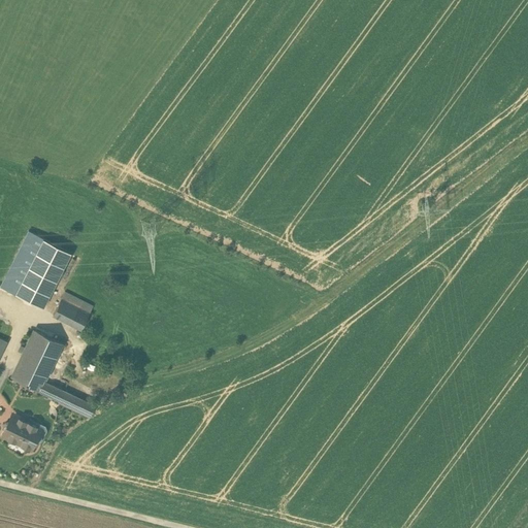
[(15,293),(43,307),(71,253),(43,238),(15,293)]
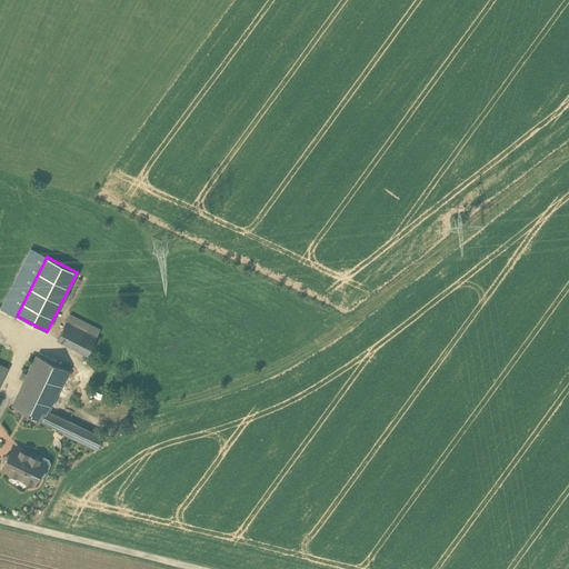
[(69,315),(57,339),(88,353),(100,329),(69,315)]
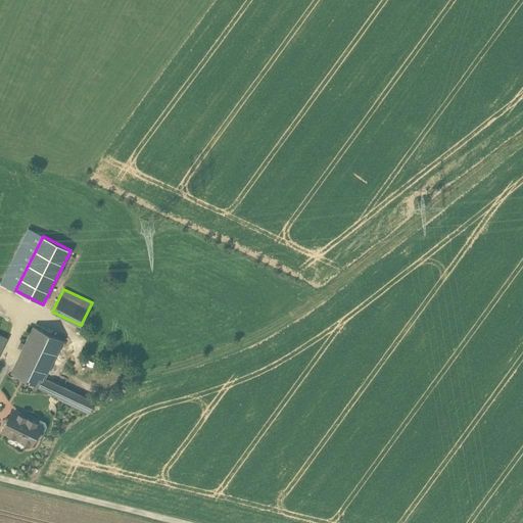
[(11,372),(40,385),(38,390),(87,414),(93,402),(44,379),(62,342),(33,328),(11,372)]
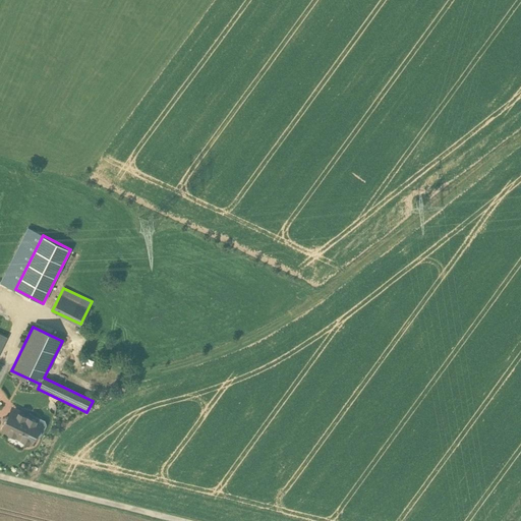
[(0,332),(0,353),(8,337),(0,332)]
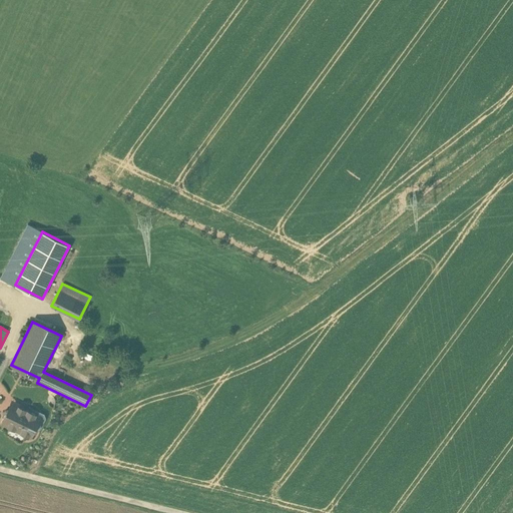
[(37,414),(21,407),(13,404),(9,414),(6,412),(2,422),(5,424),(30,436),(34,428),(33,424),(37,414)]
